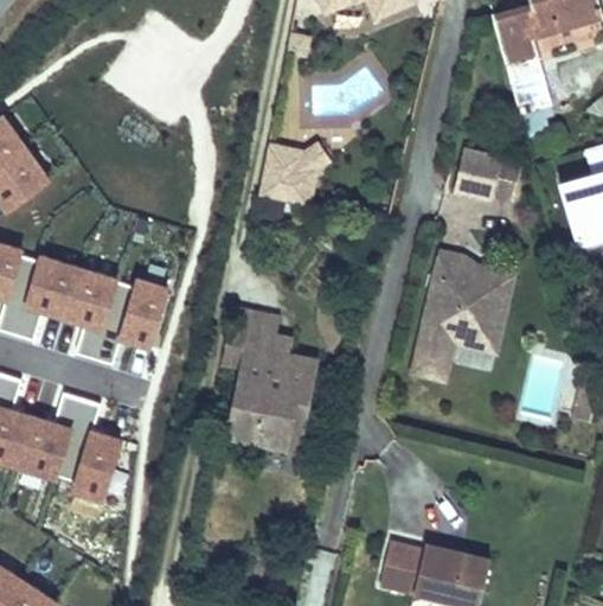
[(412,1),(412,0),(314,0),(318,0),(324,12),(351,0),(365,0),(373,18),(412,1)]
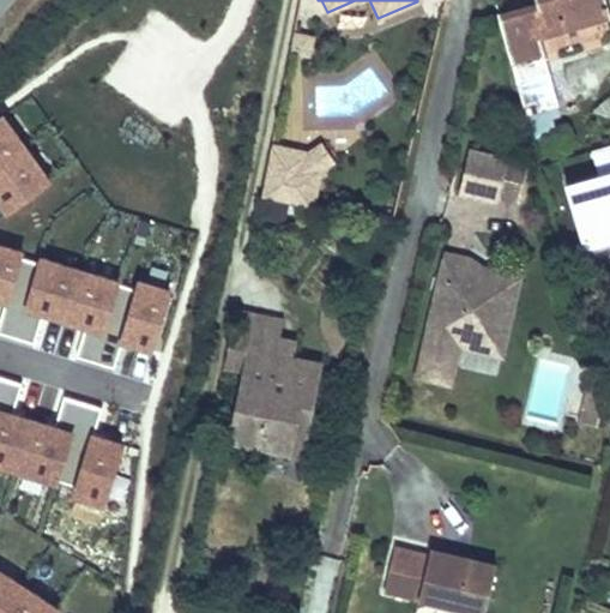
[(608,16),(603,0),(532,0),(535,6),(496,18),(523,115),(556,106),(541,50),(535,52),(530,37),(537,36),(545,32),(544,29),(579,18),(580,23),(608,16)]
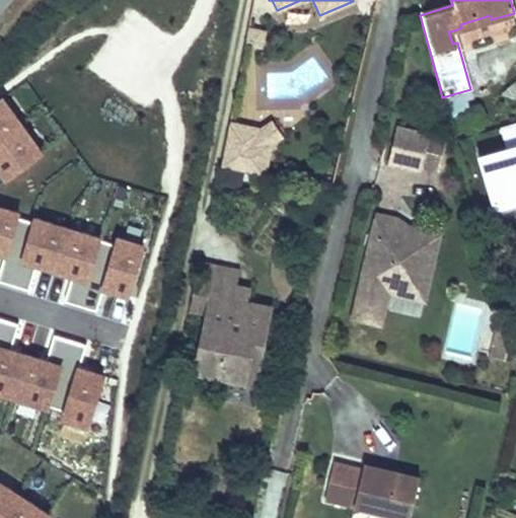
[(259,44),(261,31),(246,28),(243,42),(259,44)]
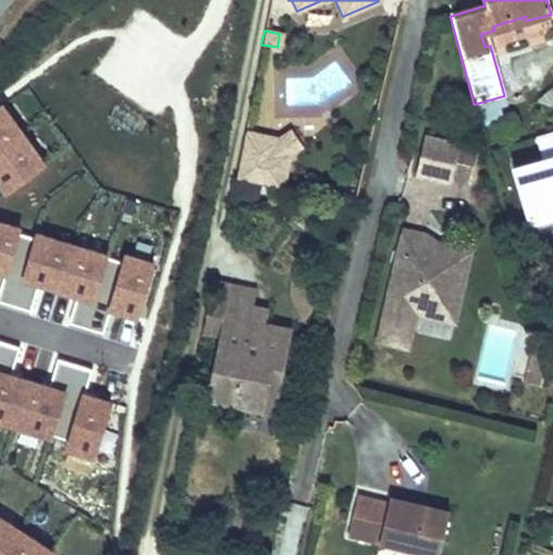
[(490,46),(487,33),(480,34),(485,47),(490,46)]
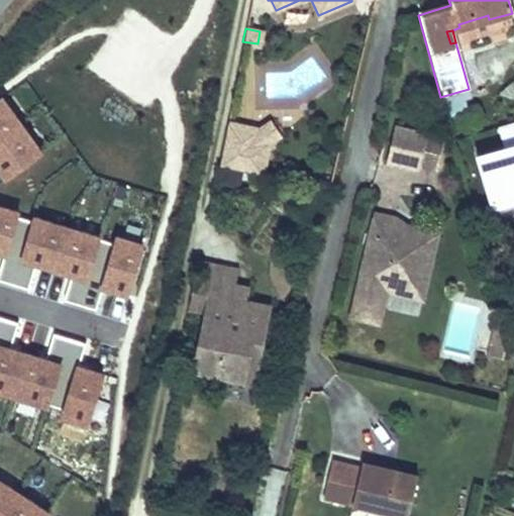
[(0,138),(19,124),(0,98),(0,138)]
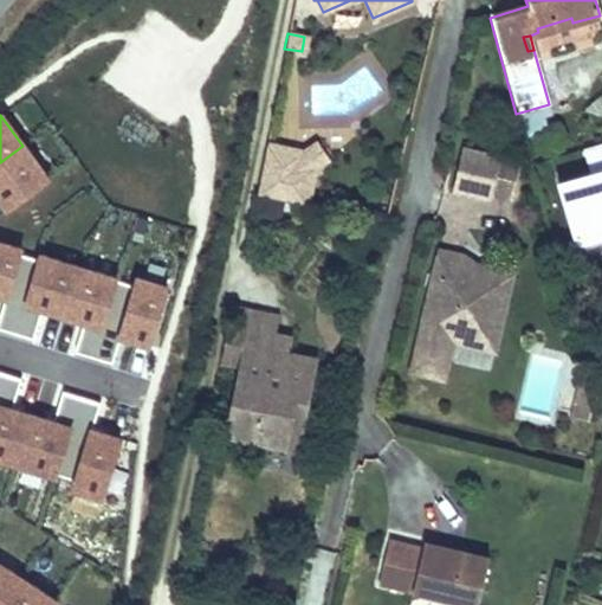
[(304,204),(312,167),(302,150),(265,143),(254,193),(304,204)]
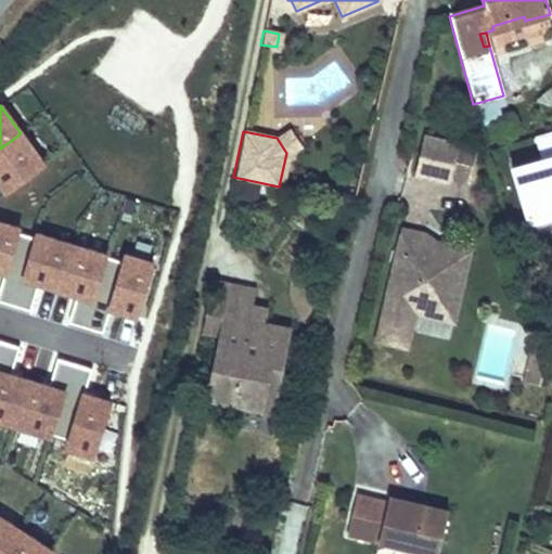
[(298,146),(287,131),(277,138),(286,153),(298,146)]
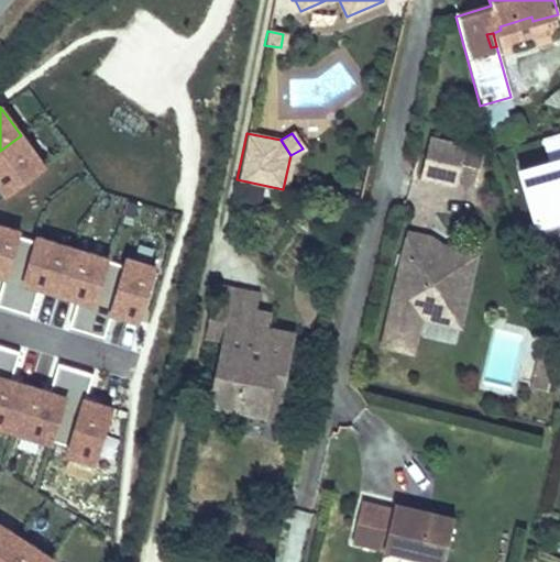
[(559,139),(558,133),(545,138),(552,163),(518,173),(534,226),(559,218),(559,139)]
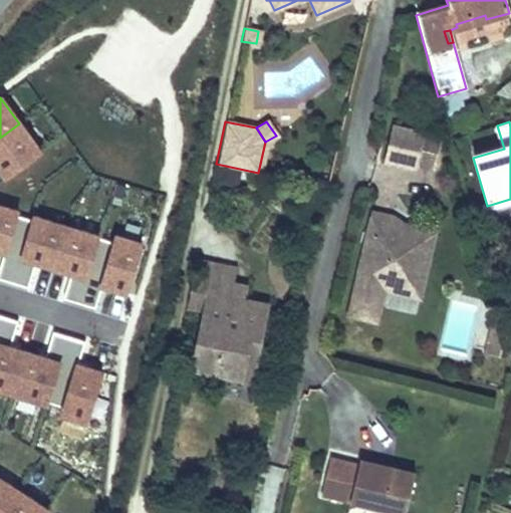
[(19,123),(0,138),(0,172),(4,177),(39,152),(19,123)]
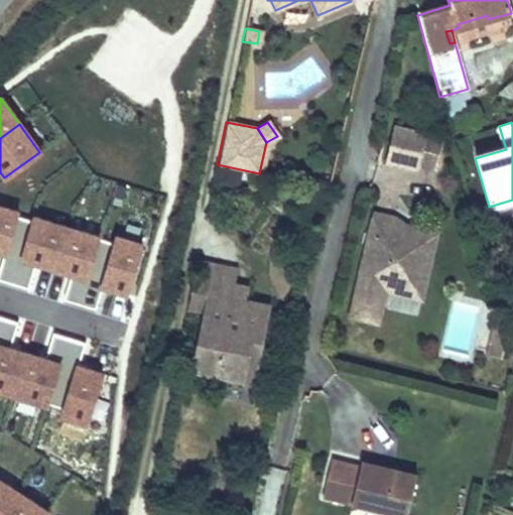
[(415,165),(422,134),(394,127),(386,162),(414,169),(415,165)]
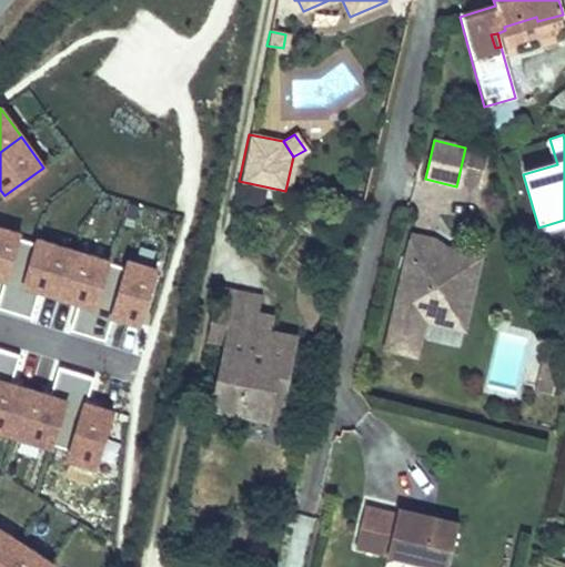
[(477,186),(486,152),(465,148),(457,182),(477,186)]
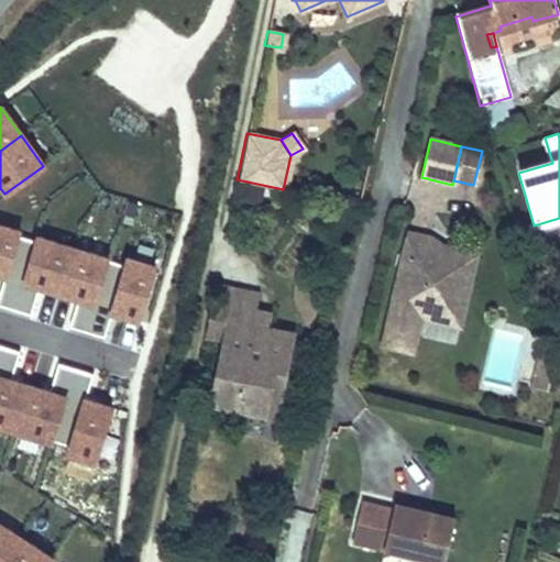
[(0,305),(13,309),(34,241),(17,235),(19,230),(0,224),(0,275),(4,277),(3,279),(0,290),(0,305)]
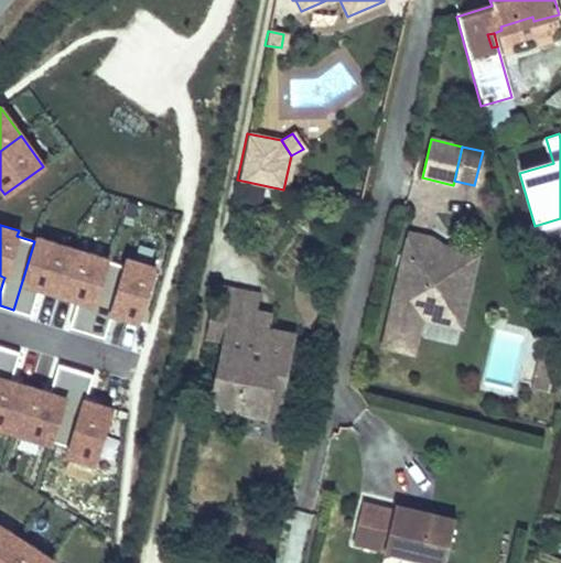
[(450,306),(454,285),(462,288),(468,283),(475,256),(460,252),(453,256),(443,253),(444,248),(427,245),(428,238),(408,233),(394,293),(399,294),(395,310),(390,309),(381,345),(410,352),(419,316),(442,322),(446,305),(450,306)]
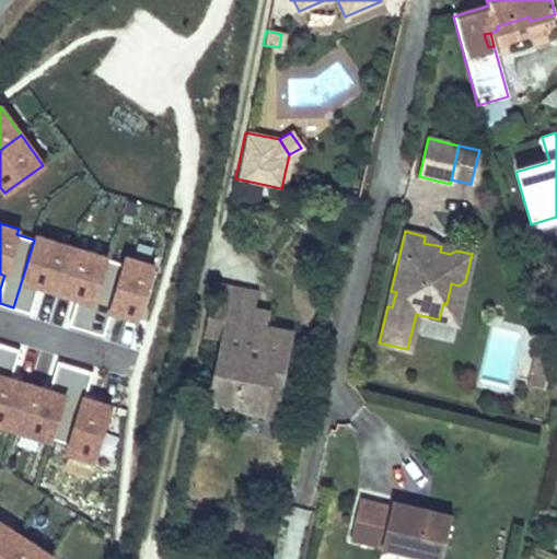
[(45,288),(57,291),(71,244),(35,233),(34,240),(13,307),(30,313),(36,288),(37,286),(45,288)]
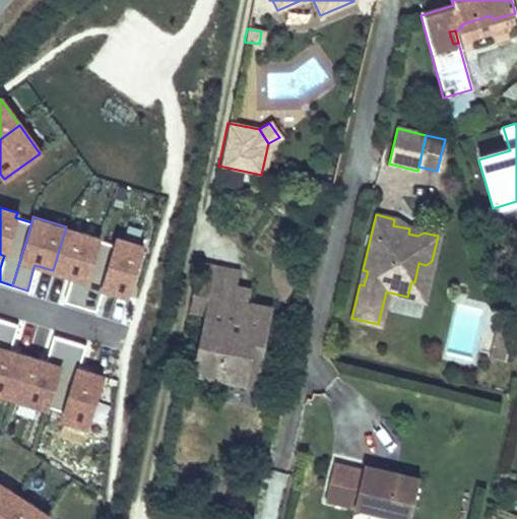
[(122,239),(136,243),(140,228),(127,223),(122,239)]
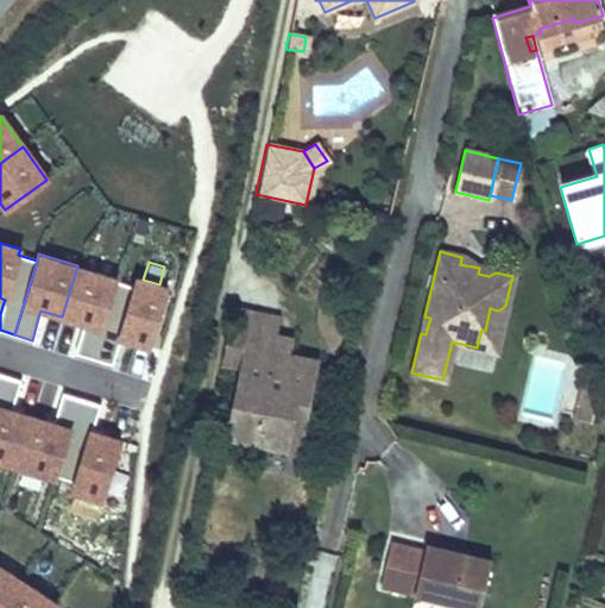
[(512,276),(508,269),(491,264),(479,268),(478,274),(489,276),(496,273),(512,276)]
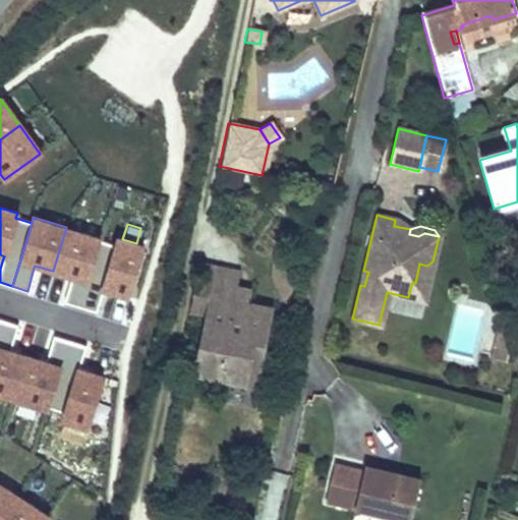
[(66,227),(53,271),(64,274),(71,276),(71,279),(64,301),(77,305),(98,240),(98,239),(99,237),(66,227)]
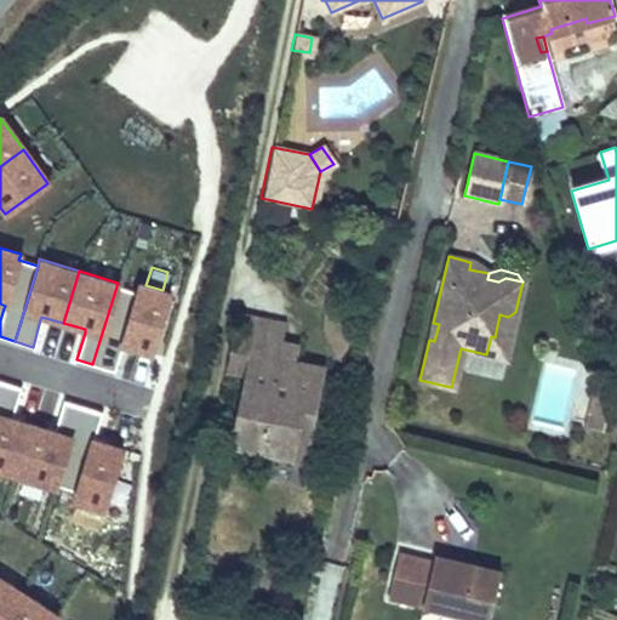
[(116,285),(116,286),(92,364),(114,371),(121,347),(121,343),(132,347),(152,353),(170,293),(163,290),(146,285),(138,283),(136,291),(116,285)]
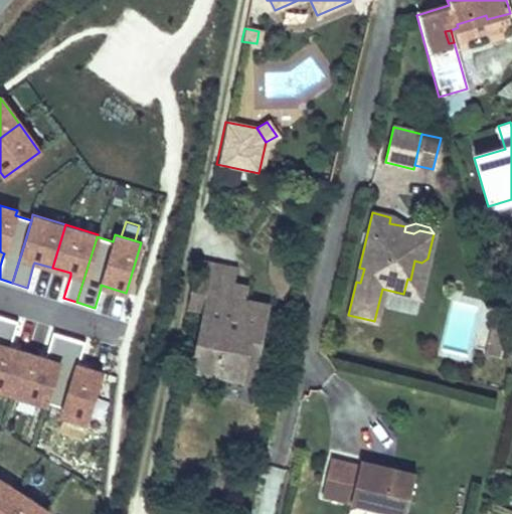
[(418,298),(428,259),(421,263),(414,261),(410,280),(407,279),(403,294),(418,298)]
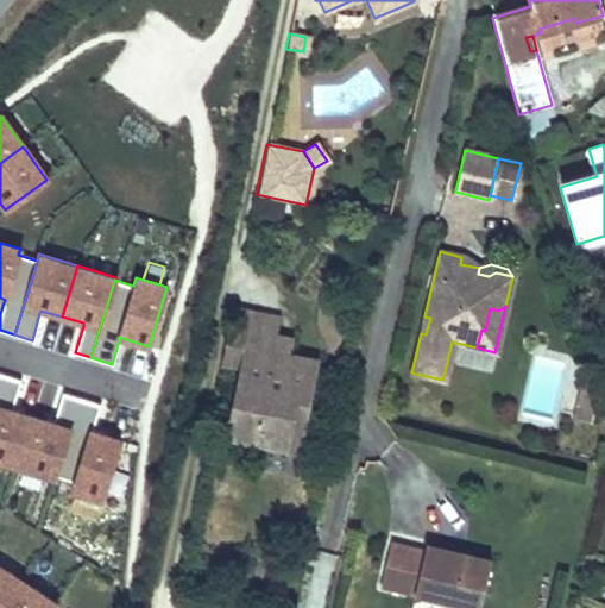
[(271,337),(275,318),(233,309),(221,365),(240,370),(245,346),(287,355),(290,340),(271,337)]
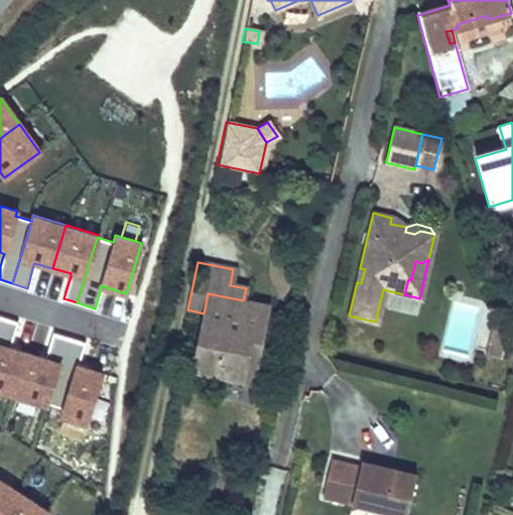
[(361,283),(365,269),(360,268),(357,282),(361,283)]
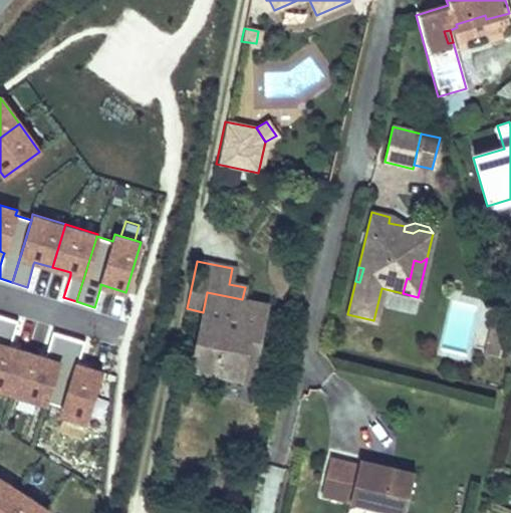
[(259,340),(266,304),(242,299),(207,292),(203,312),(191,367),(241,377),(249,338),(259,340)]
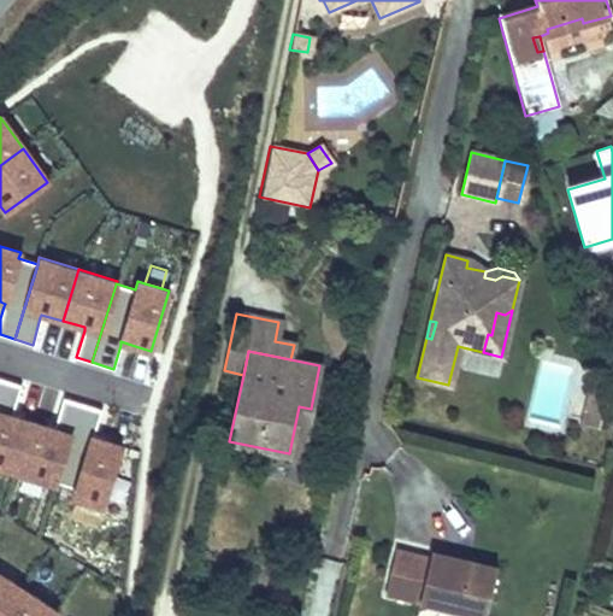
[(19,385),(3,380),(0,387),(0,467),(16,473),(31,421),(10,415),(19,385)]
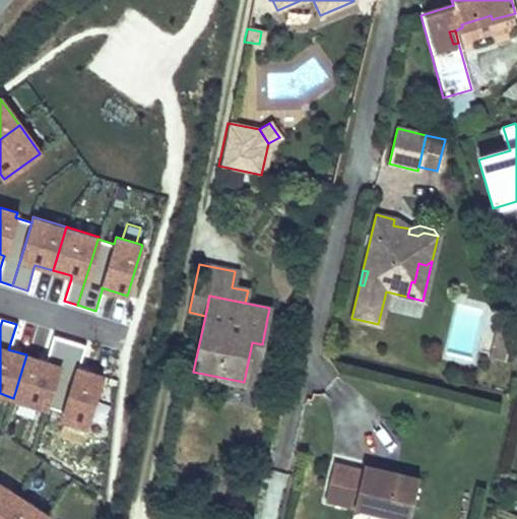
[(507,343),(510,329),(498,326),(495,341),(507,343)]
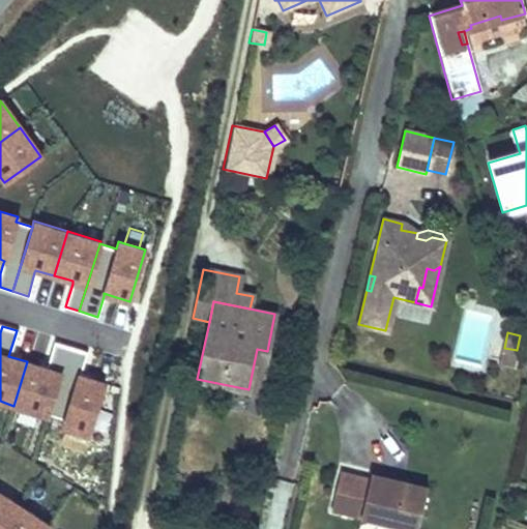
[(37,364),(27,361),(13,406),(48,415),(48,413),(68,346),(53,342),(46,364),(45,368),(37,364)]
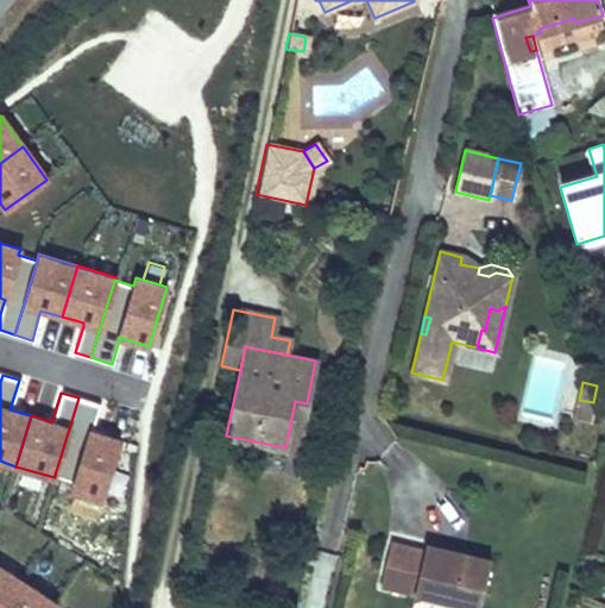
[(98,403),(79,397),(55,475),(74,481),(71,489),(101,497),(119,438),(101,433),(90,430),(92,426),(98,403)]
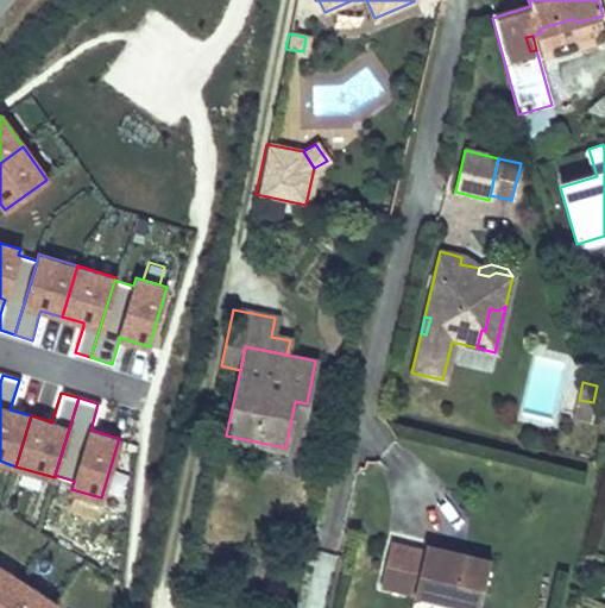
[(590,421),(593,402),(579,400),(574,418),(590,421)]
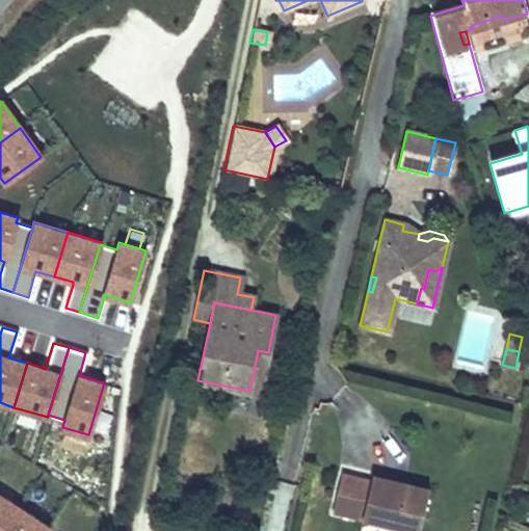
[(260,393),(268,352),(258,350),(249,391),(260,393)]
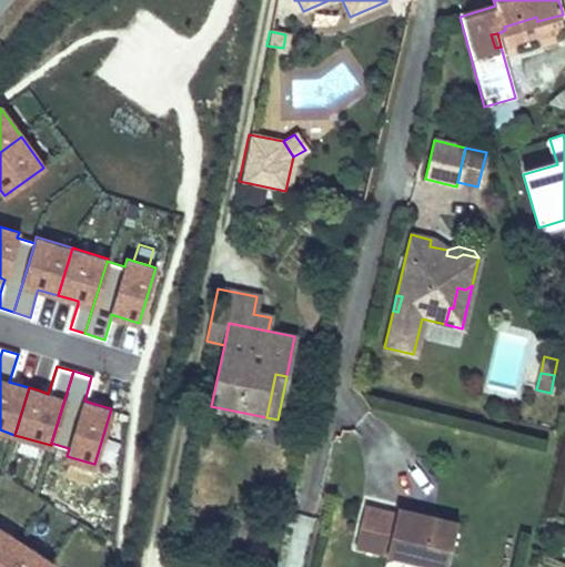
[(441,566),(445,566),(457,522),(430,515),(430,519),(423,518),(424,514),(396,507),(395,514),(363,506),(353,546),(441,566)]
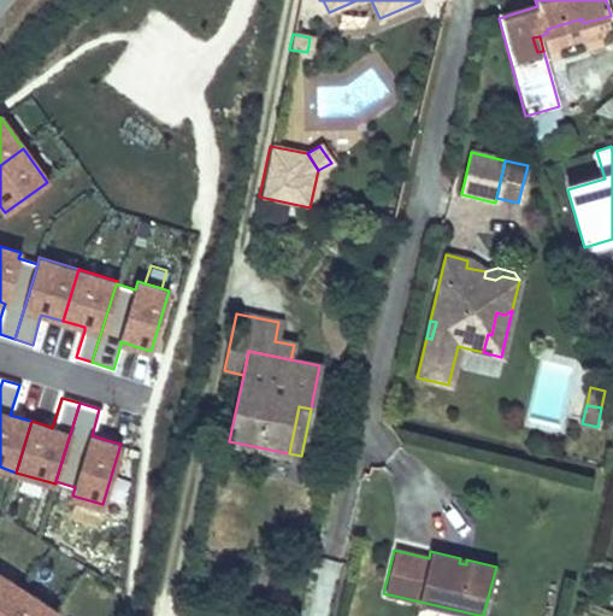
[(0,615),(3,615),(22,588),(0,574),(0,615)]
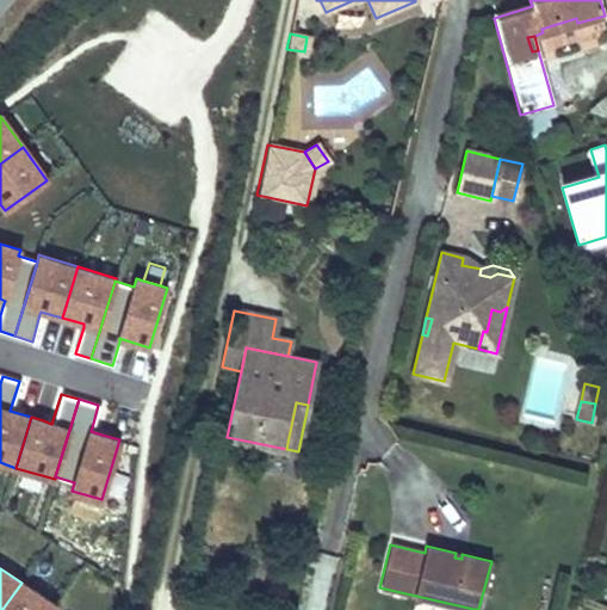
[(22,583),(2,609),(51,609),(56,604),(22,583)]
